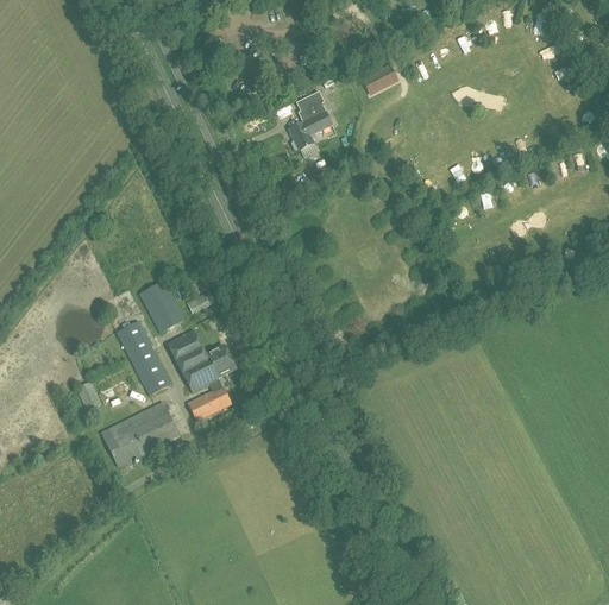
[(292,5),(287,8),(295,19),(300,16),(292,5)]
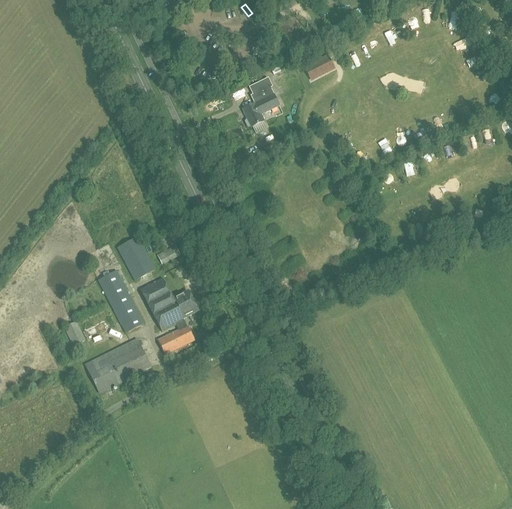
[(280,69),(278,64),(271,67),(273,72),(280,69)]
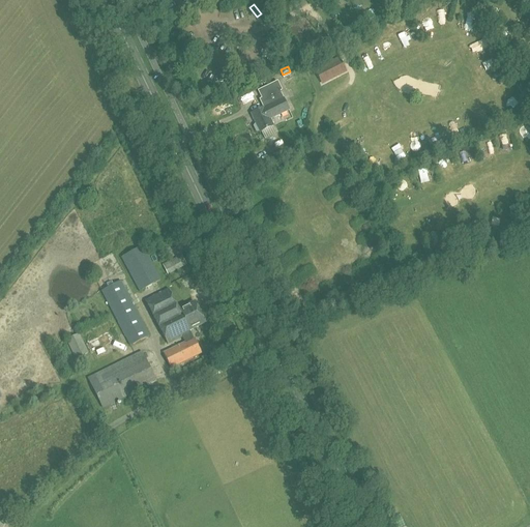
[(260,130),(273,123),(270,117),(289,108),(280,89),(282,88),(277,78),(257,88),(261,95),(259,96),(260,98),(263,105),(251,111),(256,121),(254,122),(253,123),(256,129),(258,129),(260,129),(260,130)]
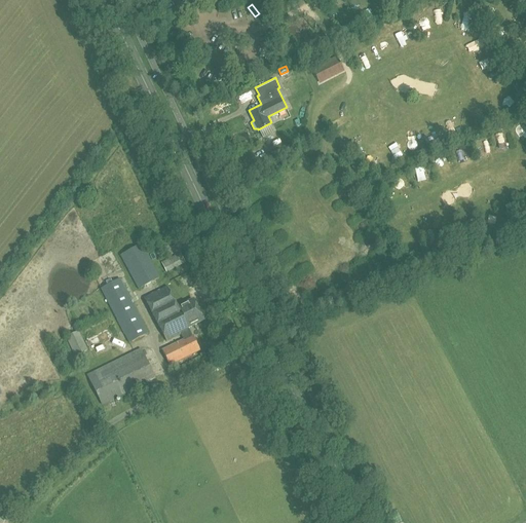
[(267,136),(279,132),(276,122),(264,126),(267,136)]
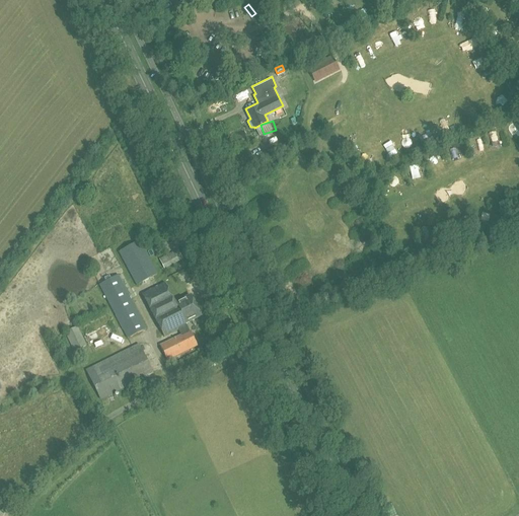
[(280,143),(258,154),(262,161),(284,149),(280,143)]
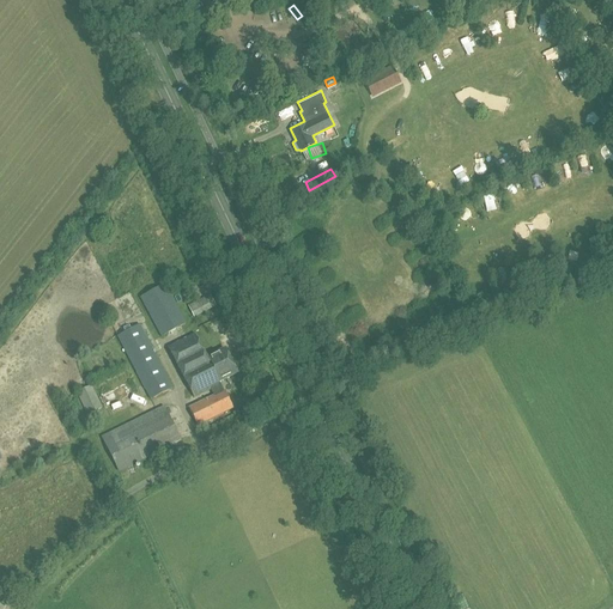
[(162,334),(186,321),(164,282),(140,294),(162,334)]
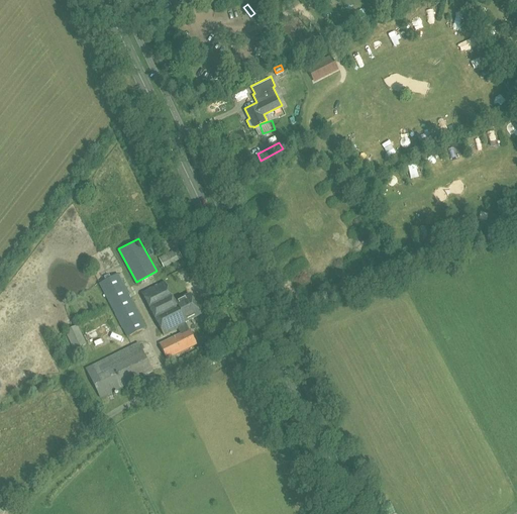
[(164,266),(182,257),(177,246),(159,255),(164,266)]
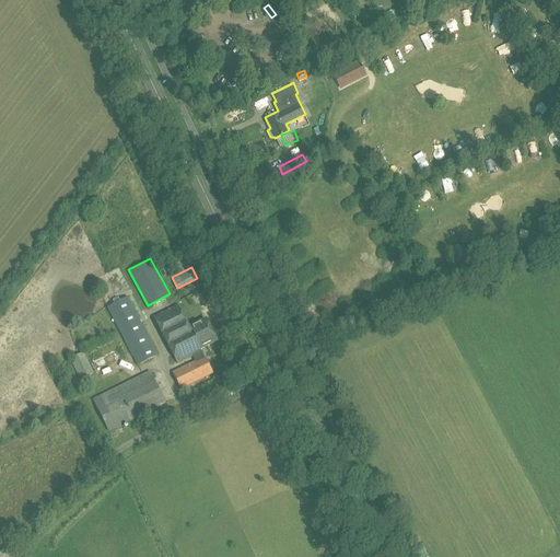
[(138,362),(158,352),(127,294),(107,305),(138,362)]
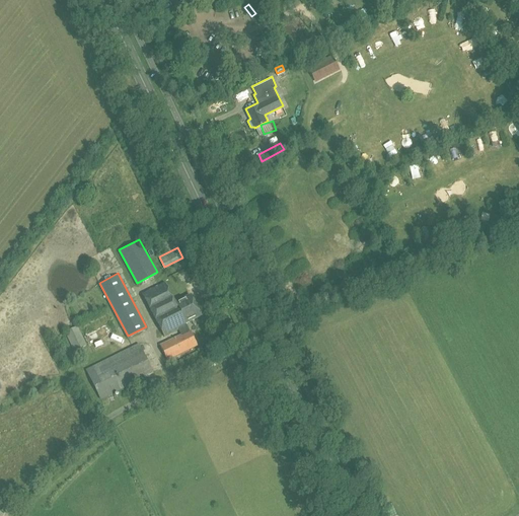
[(174,300),(165,280),(142,292),(163,333),(176,325),(180,333),(160,344),(167,358),(197,343),(190,328),(189,328),(184,321),(200,313),(190,293),(174,300)]
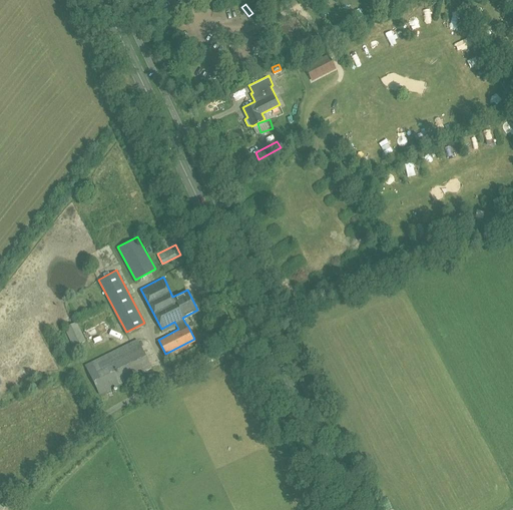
[(73,346),(85,339),(76,321),(64,327),(73,346)]
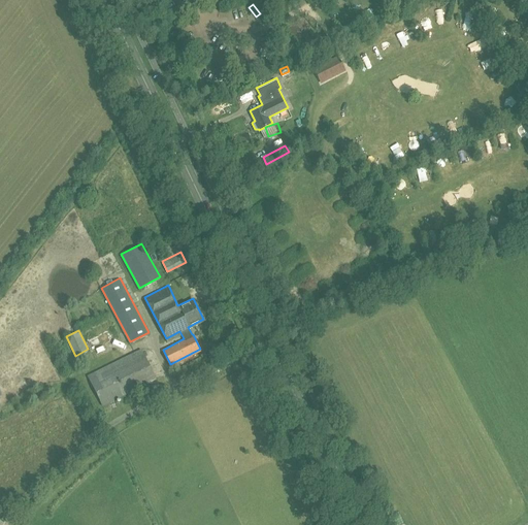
[(102,404),(156,378),(141,348),(88,374),(102,404)]
